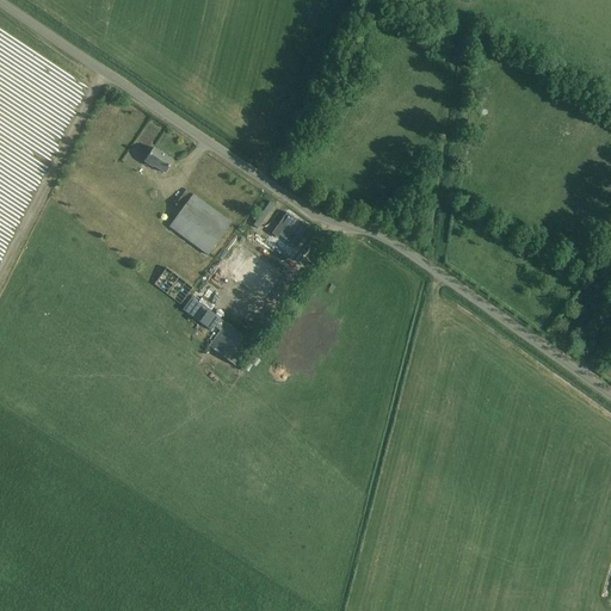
[(153,149),(144,162),(153,168),(154,167),(165,174),(173,162),(153,149)]
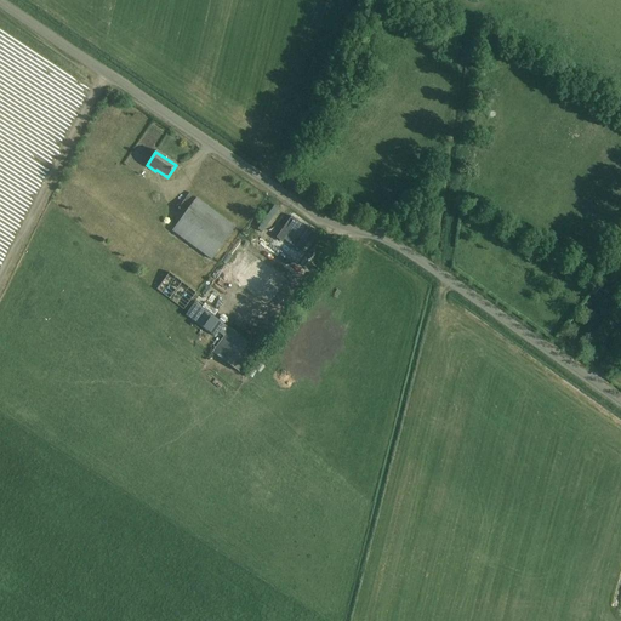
[(189,194),(182,204),(177,209),(184,215),(172,232),(211,260),(235,228),(189,194)]
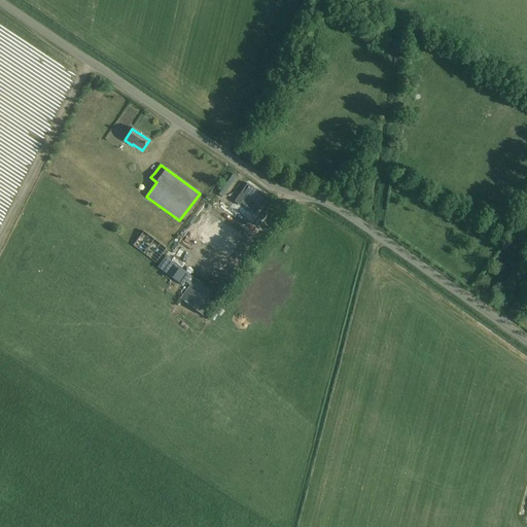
[(268,199),(247,185),(235,203),(240,206),(241,205),(255,215),(268,199)]
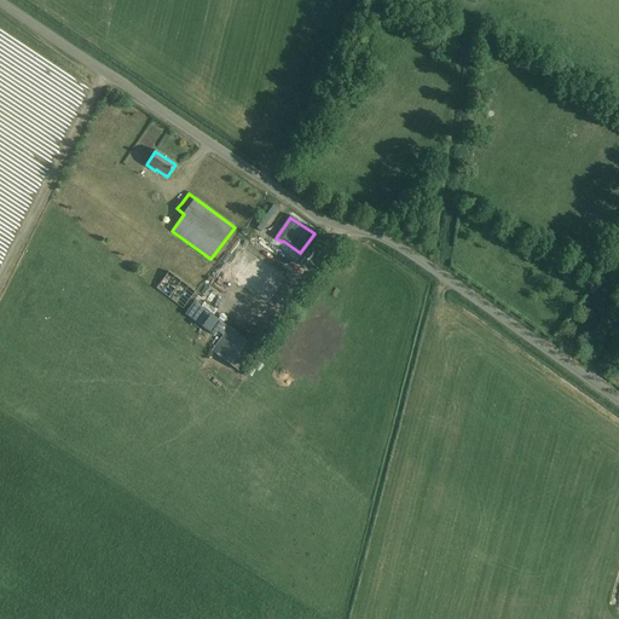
[(242,252),(235,260),(226,270),(249,289),(250,287),(273,306),(287,289),(252,259),(242,252)]
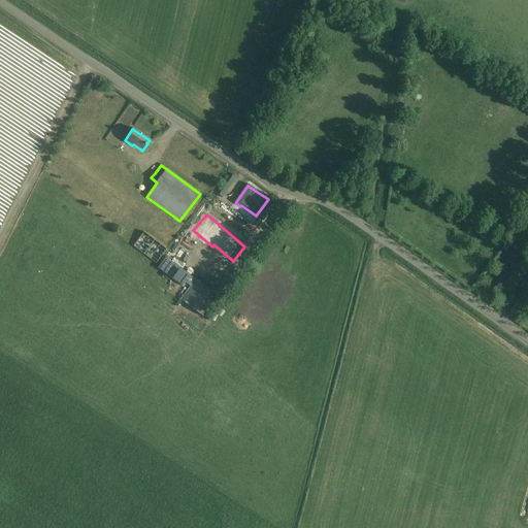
[(133,246),(156,264),(166,250),(143,232),(133,246)]
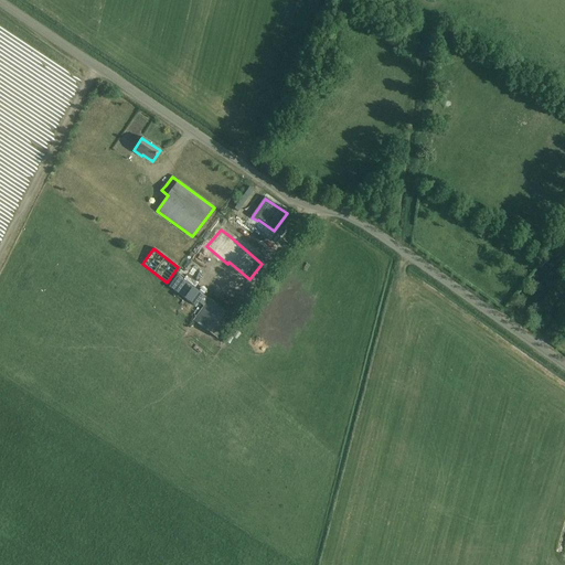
[(199,304),(204,296),(183,280),(174,292),(195,307),(199,304)]
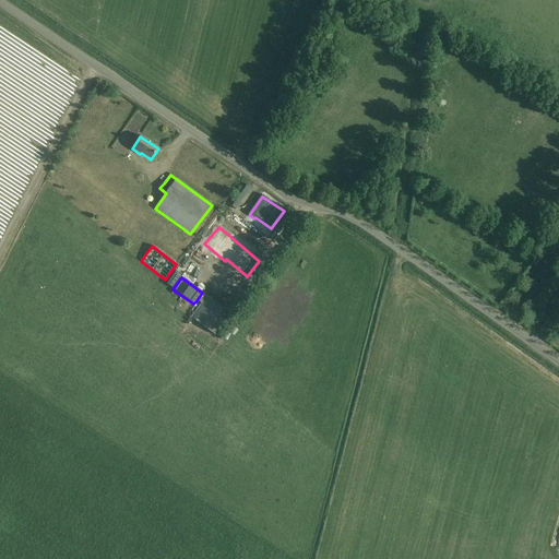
[(215,335),(230,314),(202,293),(197,300),(201,304),(191,318),(215,335)]
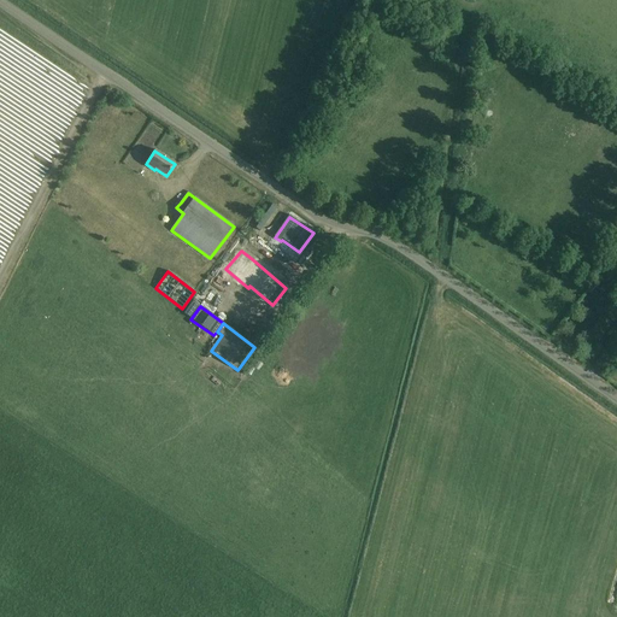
All buildings are outlined.
